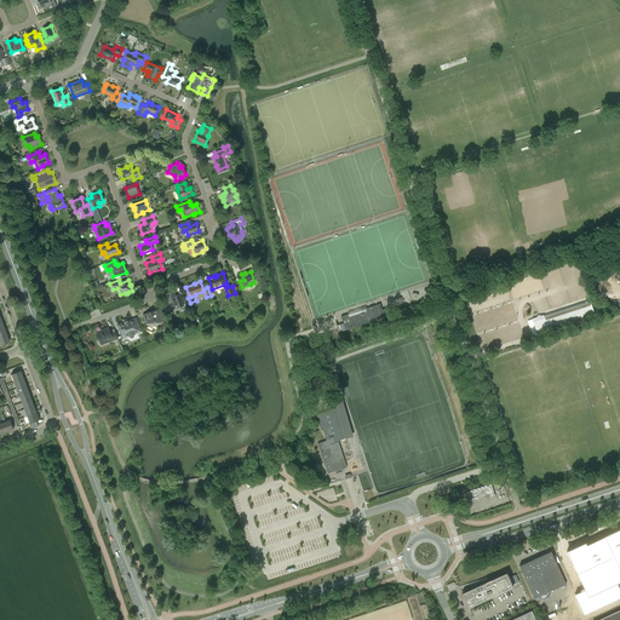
[(181,298),(177,299),(173,291),(165,294),(170,306),(176,304),(178,308),(183,306),(181,298)]
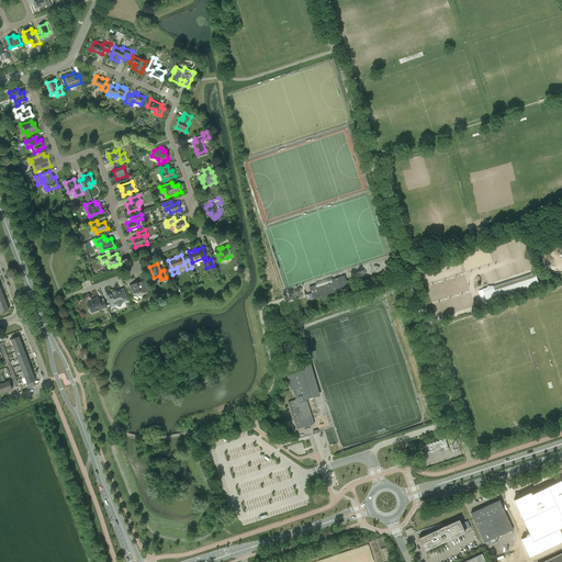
[(540,288),(535,272),(482,289),(487,306),(491,305),(491,304),(540,288)]
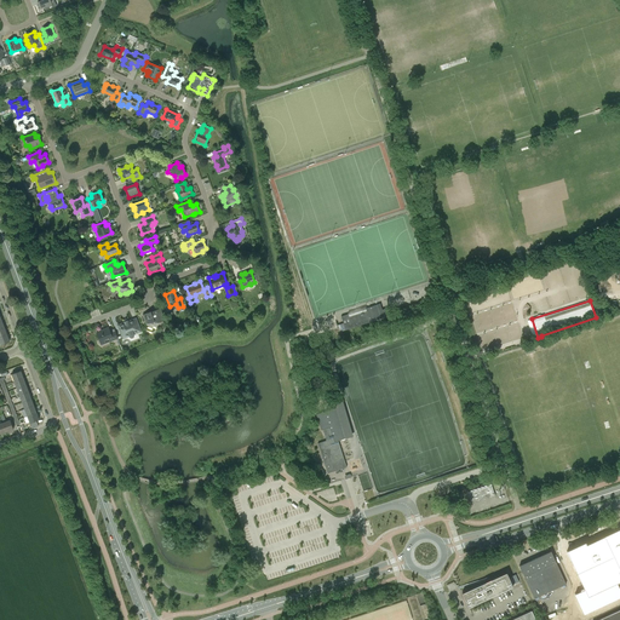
[(380,304),(366,309),(367,311),(349,317),(349,314),(342,316),(345,331),(390,315),(388,308),(382,309),(380,304)]
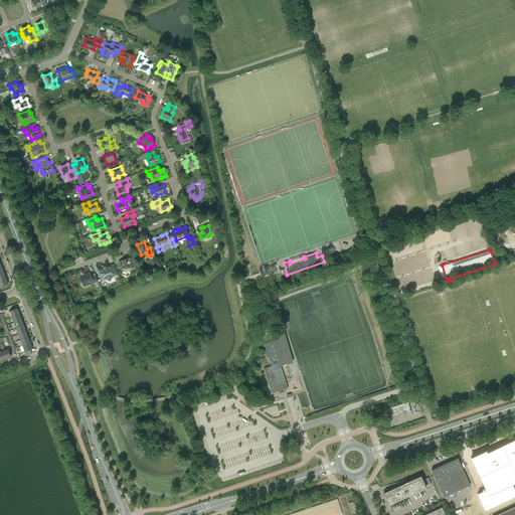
[(133,256),(126,259),(119,262),(122,270),(129,267),(132,269),(136,267),(133,256)]
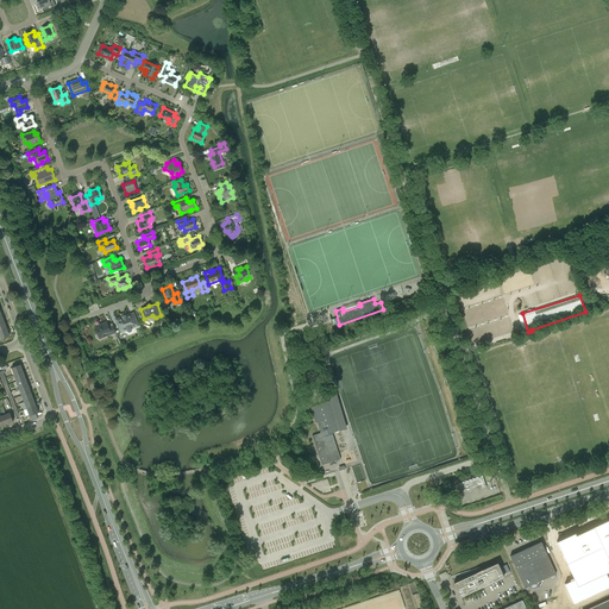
[(120,333),(127,331),(127,332),(129,332),(130,332),(131,332),(131,331),(132,331),(132,330),(132,328),(139,326),(136,318),(132,319),(131,314),(127,315),(126,314),(121,316),(123,316),(119,319),(119,321),(117,322),(120,333)]
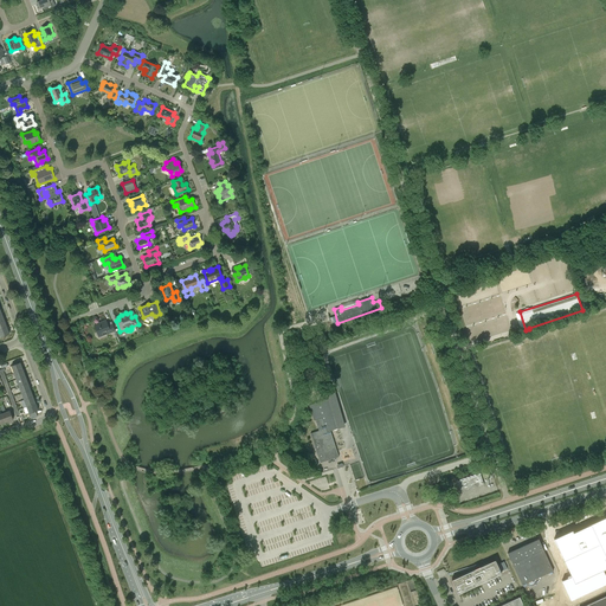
[(111,321),(108,323),(107,321),(95,324),(98,336),(105,333),(107,334),(115,330),(111,321)]
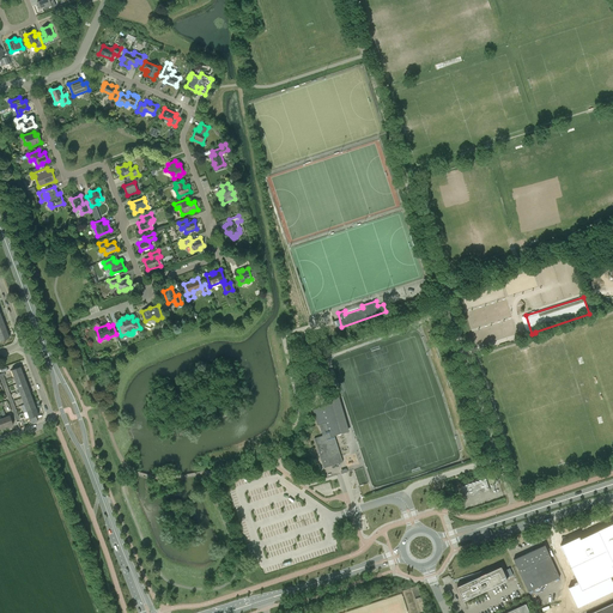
[(7,331),(0,333),(0,339),(1,341),(10,338),(7,331)]
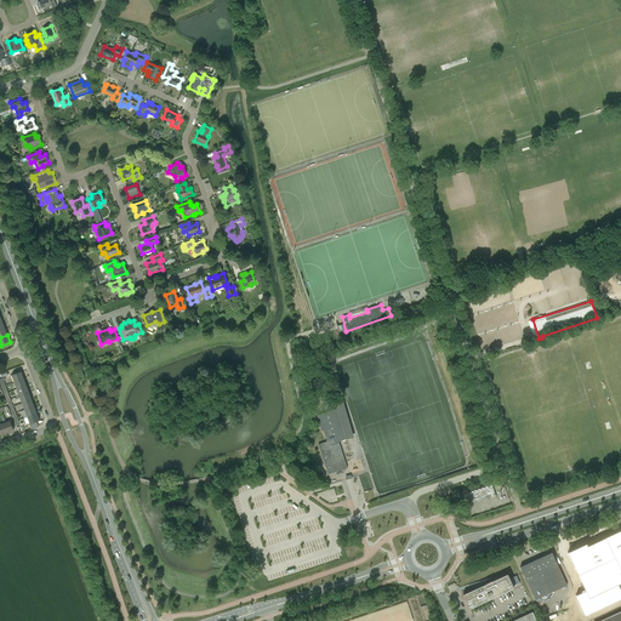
[(15,382),(23,379),(21,371),(12,375),(15,382)]
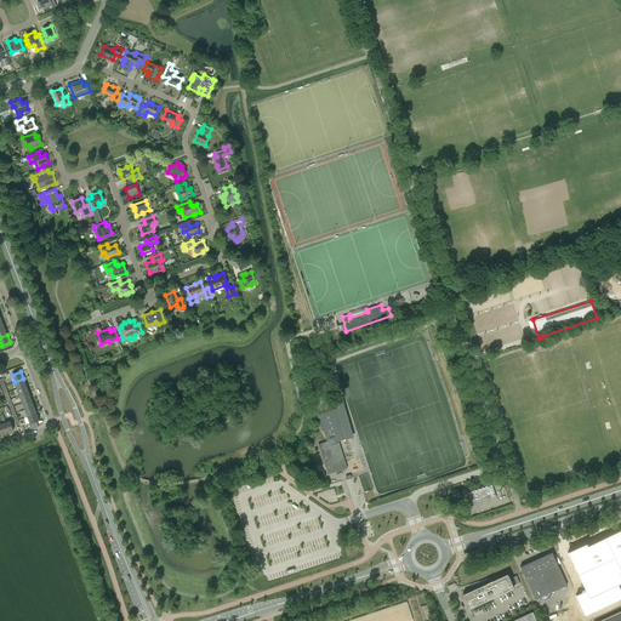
[(23,379),(15,382),(17,389),(27,386),(23,379)]
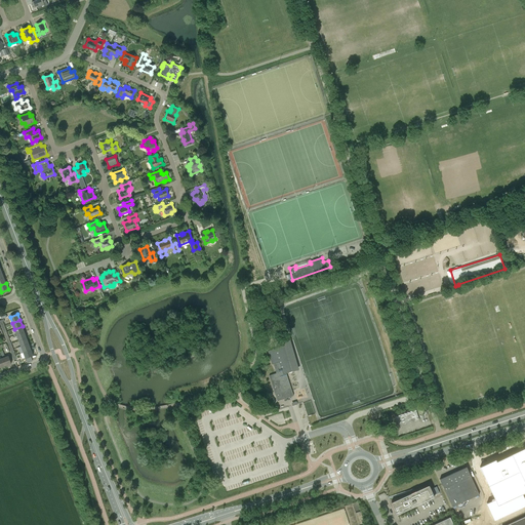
[(23,326),(14,329),(16,334),(25,331),(23,326)]
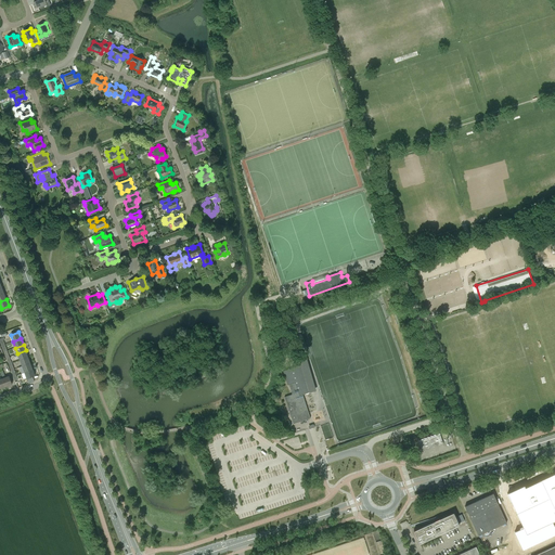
[(26,350),(17,353),(18,358),(16,359),(17,361),(20,360),(28,357),(26,350)]
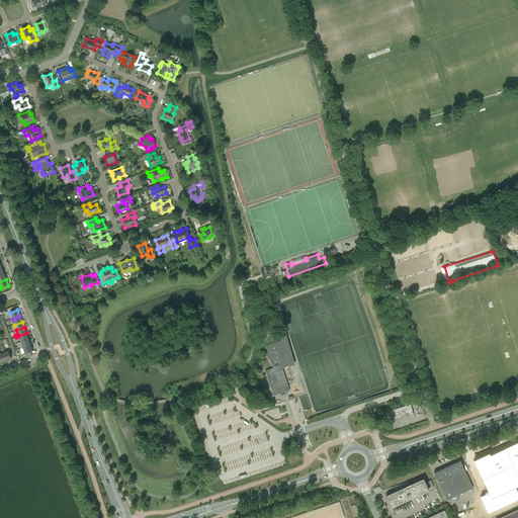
[(20,342),(28,339),(26,333),(18,336),(20,342)]
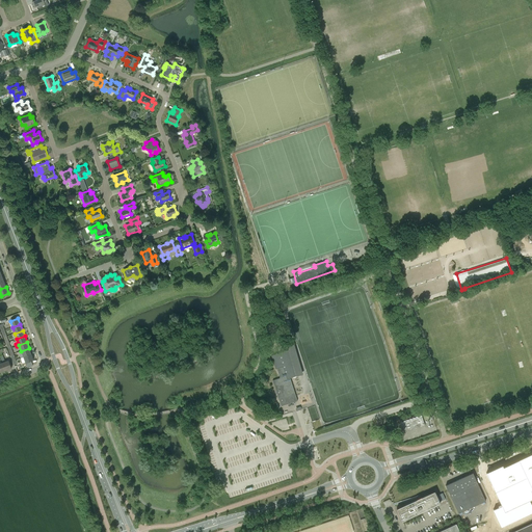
[(29,348),(21,351),(24,356),(31,354),(29,348)]
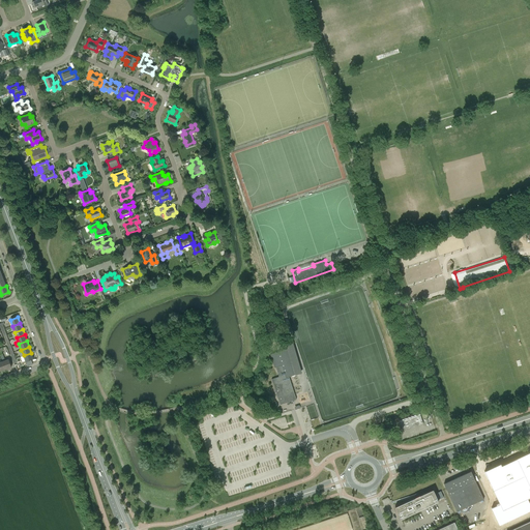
[(271,379),(280,405),(296,400),(289,377),(295,375),(288,349),(270,355),(274,367),(275,367),(278,377),(271,379)]
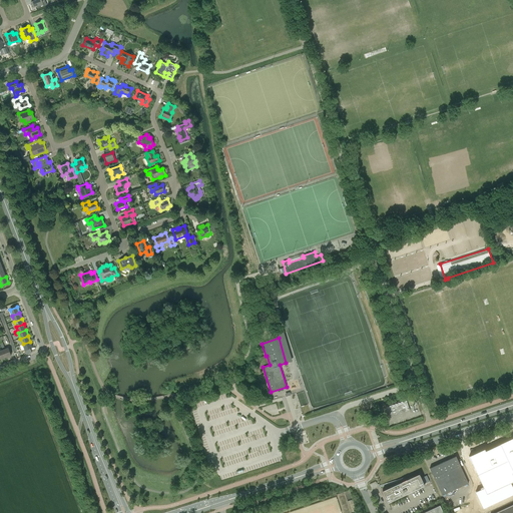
[(30,342),(23,344),(25,350),(26,355),(32,353),(30,348),(32,348),(30,342)]
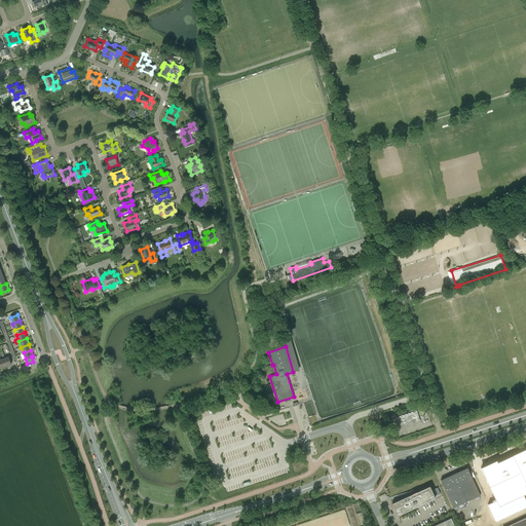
[(2,359),(5,367),(11,364),(8,357),(5,358),(3,352),(1,353),(3,359),(2,359)]
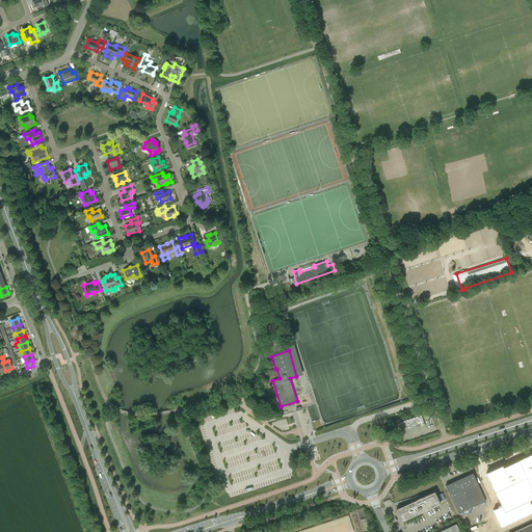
[(402,423),(404,432),(425,426),(422,417),(402,423)]
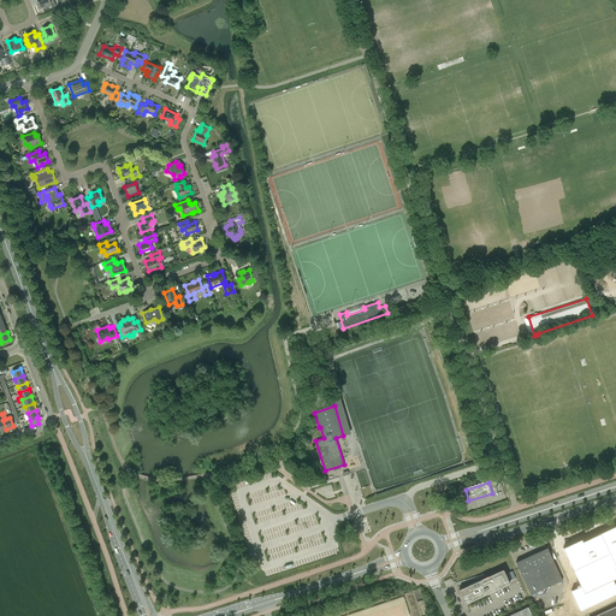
[(592,537),(573,543),(586,584),(576,586),(584,608),(615,596),(615,531),(593,538),(592,537)]
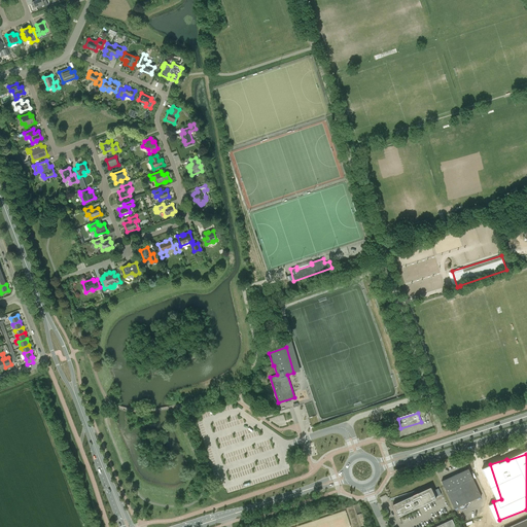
[(481,496),(468,468),(442,481),(454,508),(481,496)]
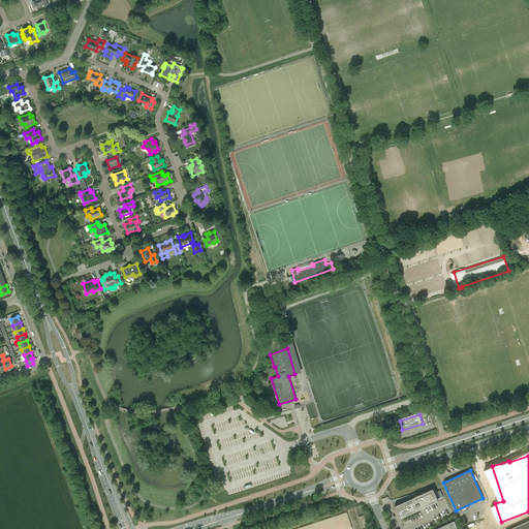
[(432,489),(395,506),(400,518),(438,501),(434,493),(432,489)]
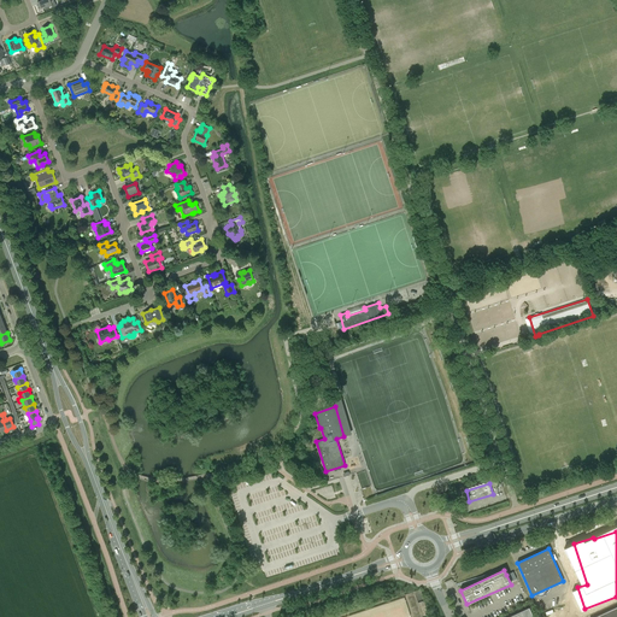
[(616,616),(616,606),(594,616),(616,616)]
